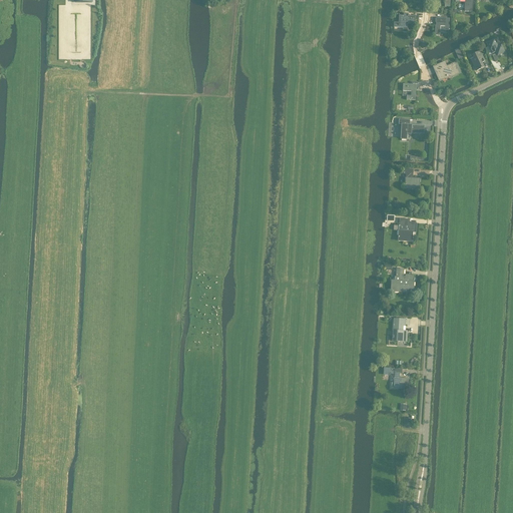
[(394,23),(394,28),(403,28),(403,32),(407,33),(408,24),(415,24),(415,17),(399,16),(399,23),(394,23)]
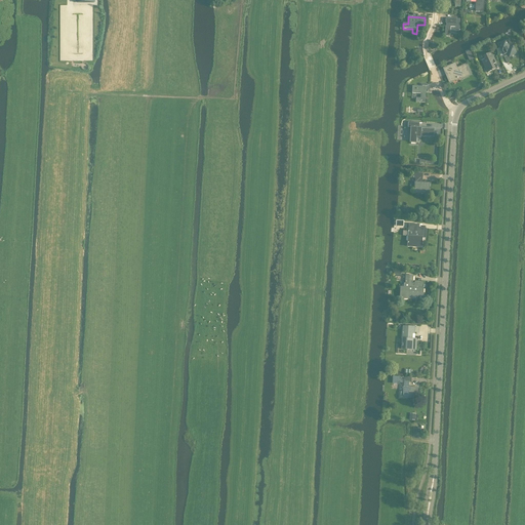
[(445,27),(445,36),(450,37),(450,27),(455,27),(455,31),(459,31),(460,19),(446,18),(446,27),(445,27)]
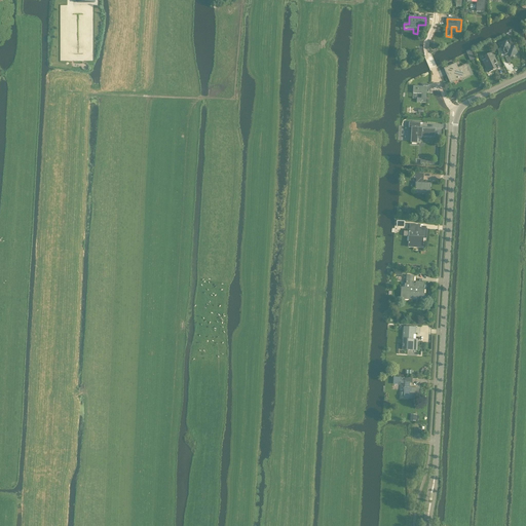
[(506,40),(499,43),(504,54),(509,53),(510,58),(518,53),(514,46),(511,47),(506,40)]
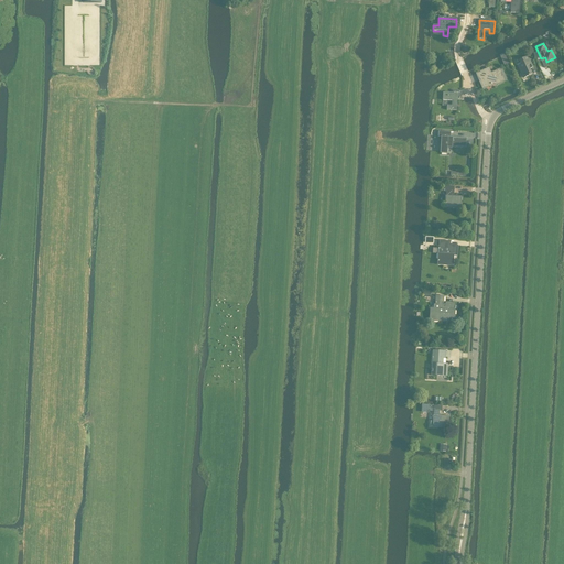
[(521,64),(518,66),(523,78),(532,75),(530,69),(533,67),(528,56),(519,60),(521,64)]
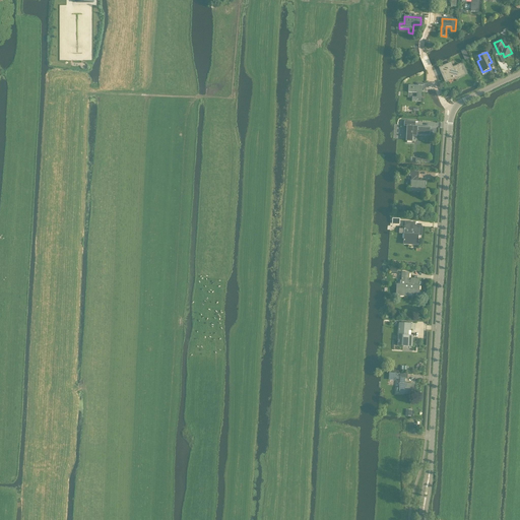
[(447,72),(442,74),(445,82),(463,75),(461,70),(463,70),(460,64),(451,68),(449,63),(445,65),(447,72)]
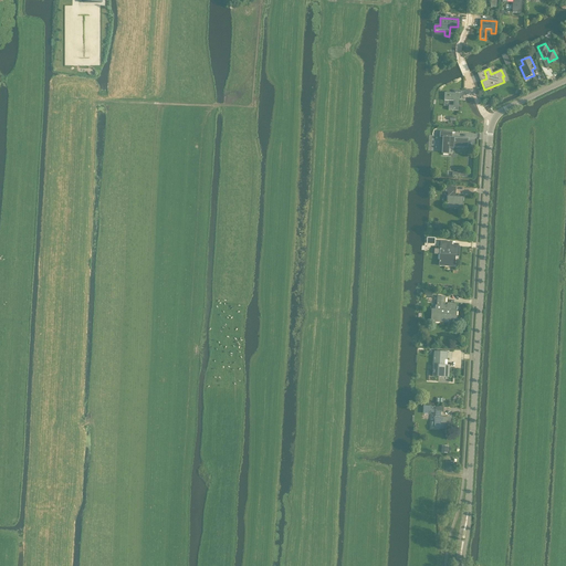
[(444,93),(444,101),(453,102),(453,106),(449,105),(448,111),(458,112),(459,98),(463,100),(463,92),(454,91),(454,93),(444,93)]
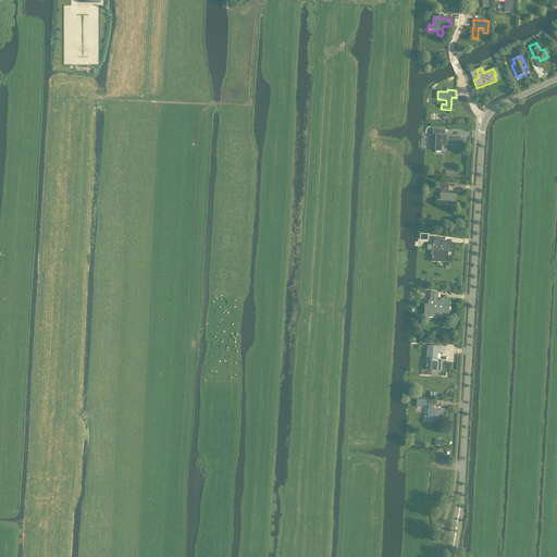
[(433,131),(433,135),(436,135),(435,152),(442,152),(442,145),(446,145),(447,144),(460,145),(460,136),(445,136),(445,131),(433,131)]
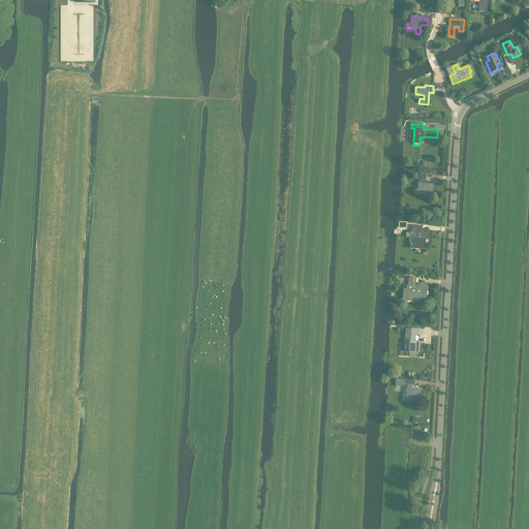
[(416,178),(416,179),(416,180),(419,180),(418,184),(417,193),(423,194),(423,192),(432,193),(433,185),(424,184),(424,179),(426,179),(426,176),(416,175),(416,178)]
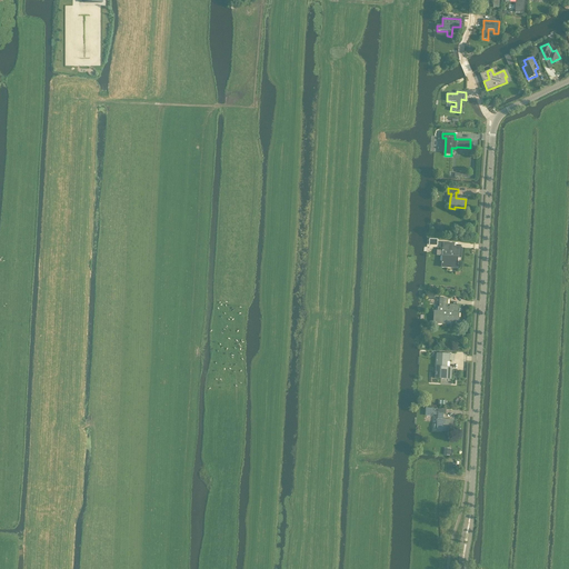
[(457,266),(458,257),(461,258),(461,248),(453,248),(453,249),(451,248),(451,243),(443,243),(443,250),(442,250),(442,251),(442,256),(441,267),(447,267),(447,265),(457,266)]
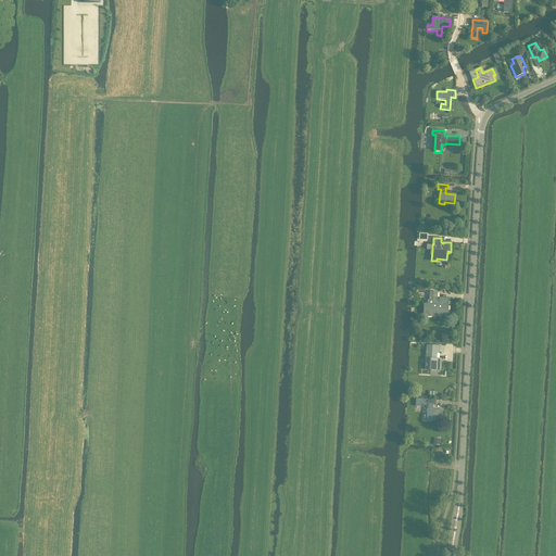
[(424,316),(427,316),(436,317),(436,314),(449,315),(449,305),(447,305),(449,299),(439,298),(439,301),(437,301),(438,299),(438,292),(430,292),(429,302),(428,302),(428,304),(424,304),(424,316)]
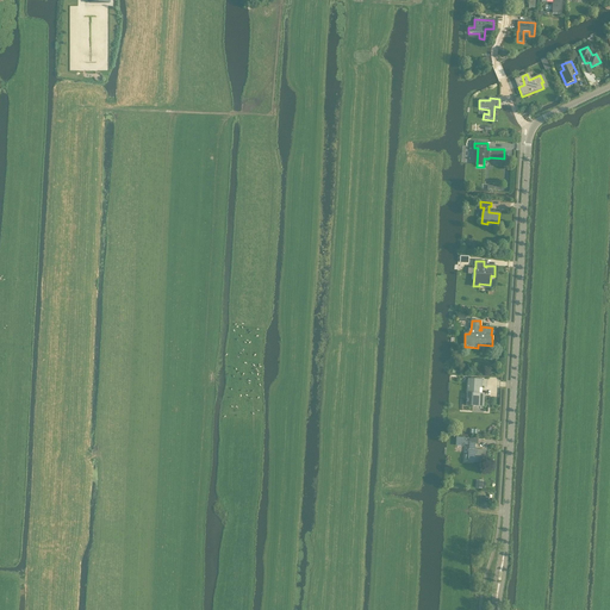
[(467,393),(467,404),(473,405),(473,403),(484,404),(484,394),(479,393),(479,387),(481,387),(481,380),(468,379),(468,386),(467,386),(467,387),(468,387),(468,393),(467,393)]
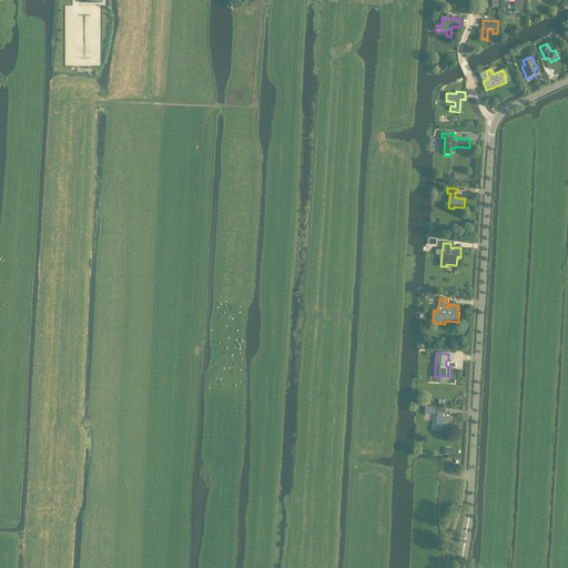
[(425,407),(424,415),(433,416),(433,414),(435,414),(437,414),(437,418),(436,429),(442,429),(442,427),(452,428),(452,419),(442,419),(443,413),(445,413),(445,409),(435,409),(435,408),(425,407)]
